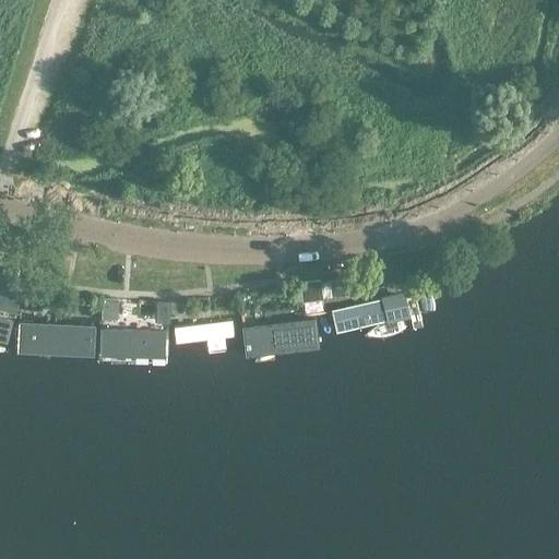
[(348,277),(321,280),(324,299),(349,297),(348,277)]
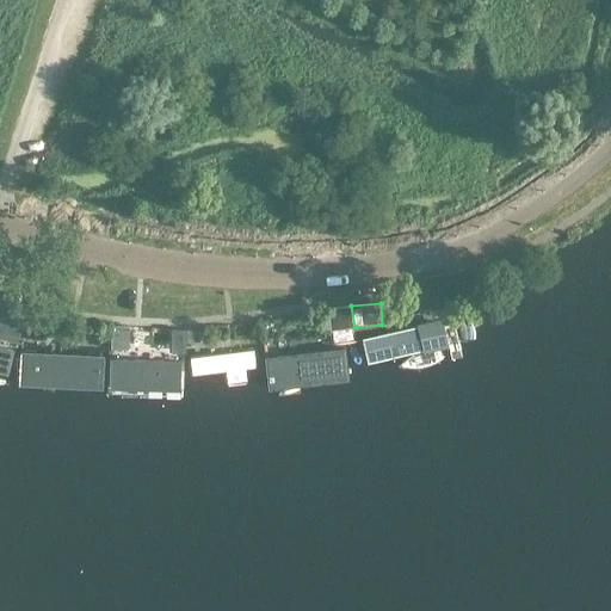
[(351,306),(332,309),(335,334),(355,331),(351,306)]
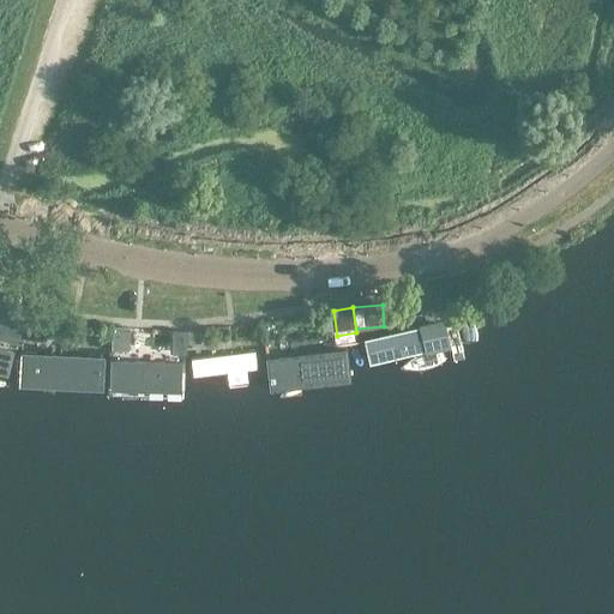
[(22,339),(25,317),(20,315),(14,314),(10,313),(7,313),(4,312),(1,312),(0,319),(0,335),(14,338),(22,339)]
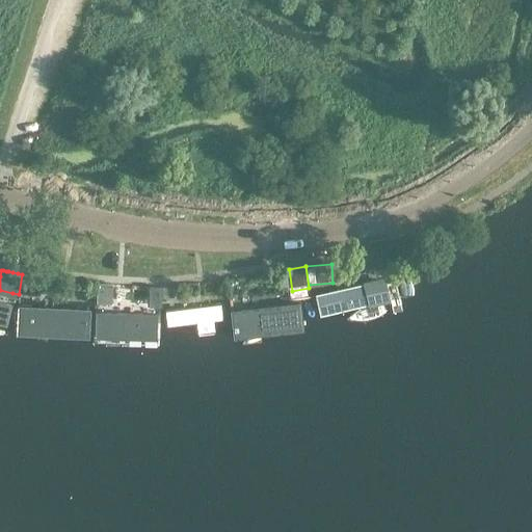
[(25,276),(23,294),(43,295),(44,288),(41,287),(42,277),(25,276)]
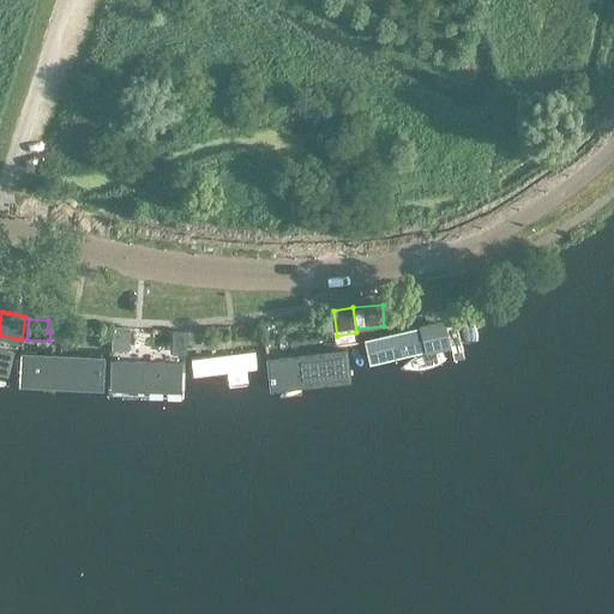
[(435,323),(383,336),(387,356),(440,343),(435,323)]
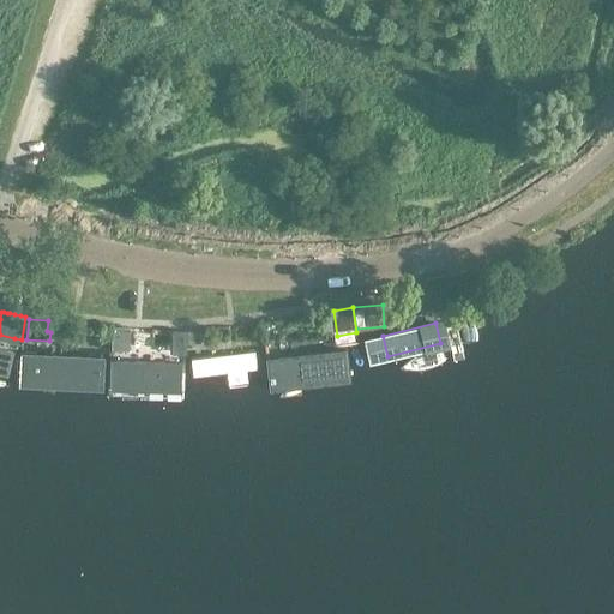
[(188,329),(191,348),(204,347),(203,327),(188,329)]
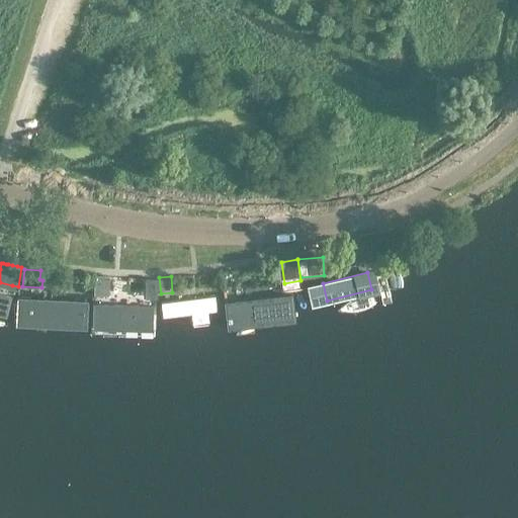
[(109,277),(94,277),(94,295),(108,296),(109,277)]
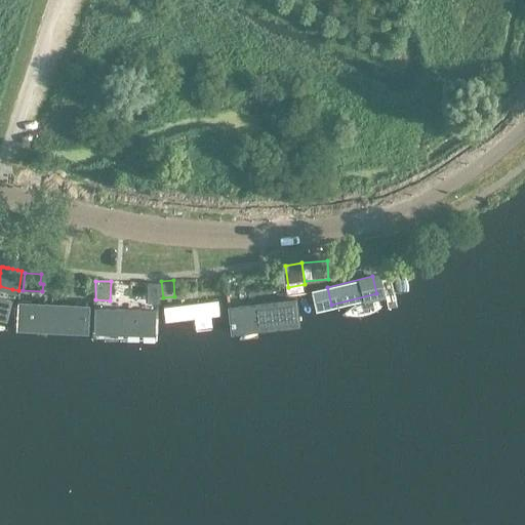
[(159,284),(148,283),(148,299),(158,300),(159,284)]
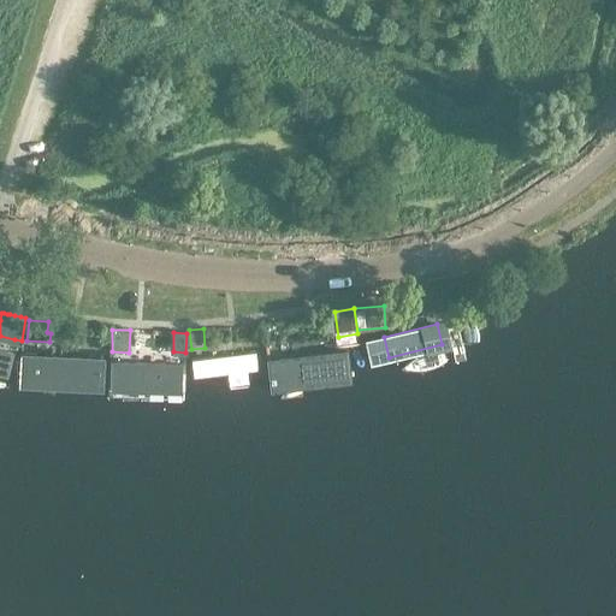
[(283,351),(285,375),(353,366),(349,343),(283,351)]
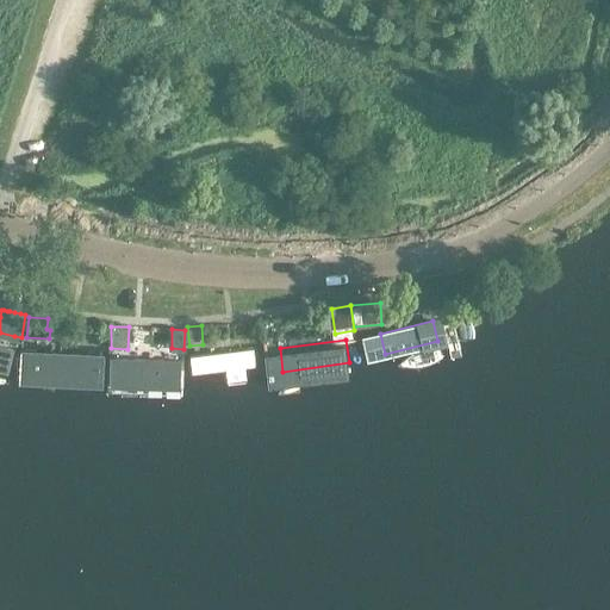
[(12,350),(0,347),(0,371),(7,373),(12,350)]
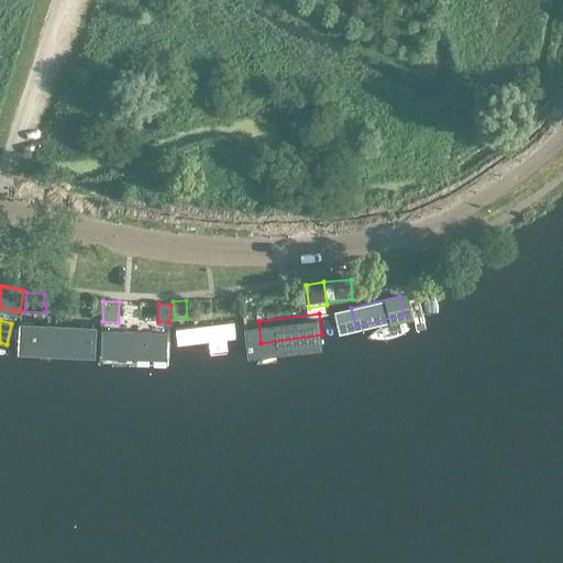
[(95,331),(23,322),(22,340),(92,349),(95,331)]
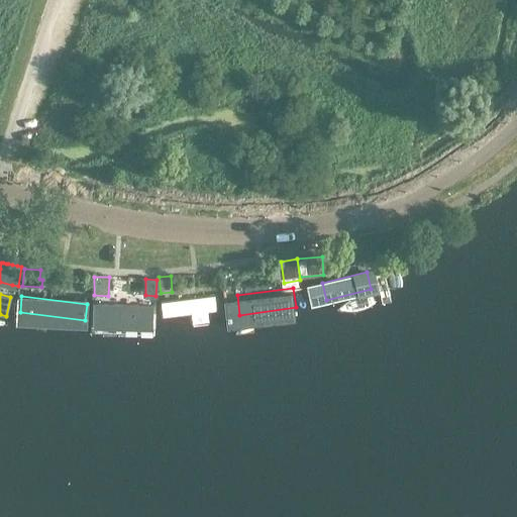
[(214,297),(162,304),(163,317),(192,313),(193,323),(208,322),(207,311),(216,310),(214,297)]
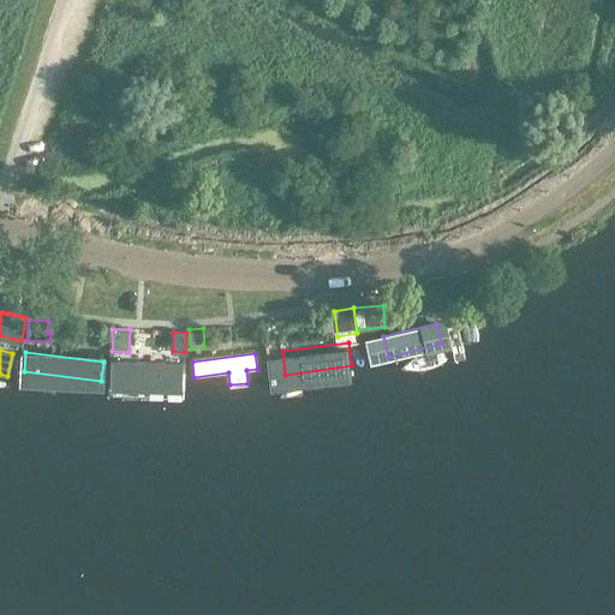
[(181,362),(112,362),(112,390),(181,390),(181,362)]
